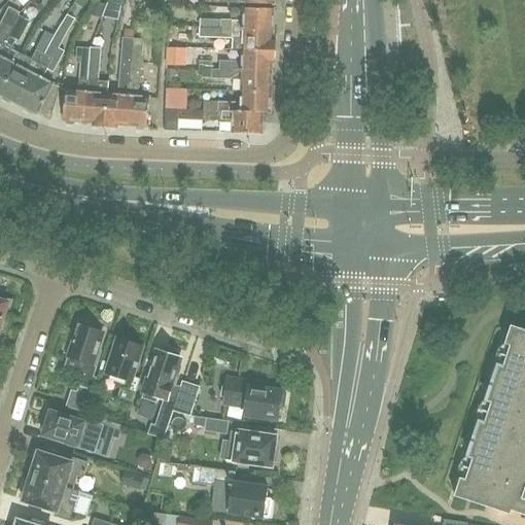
[(0,45),(6,34),(10,27),(15,15),(16,15),(18,14),(21,7),(12,3),(6,8),(0,19),(0,22),(2,23),(0,26),(0,45)]
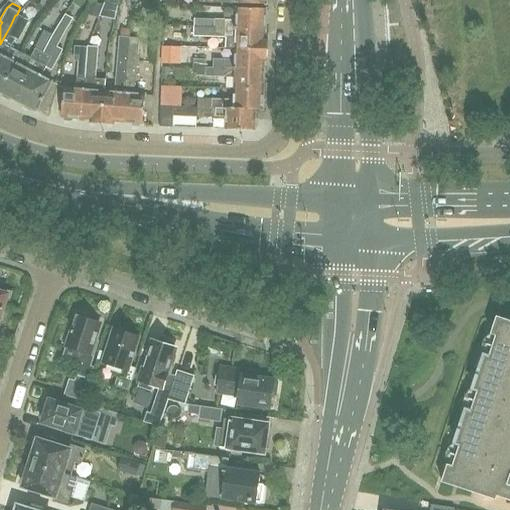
[(192,25),(264,28),(264,19),(267,17),(267,12),(264,10),(264,7),(235,6),(235,18),(193,17),(192,25)]
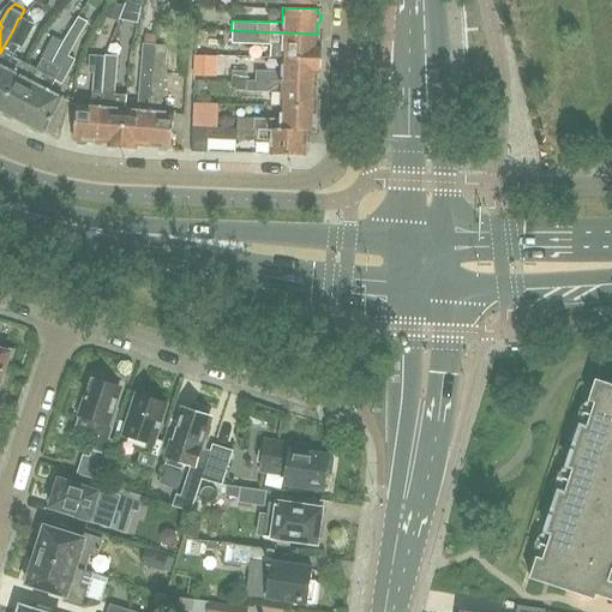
[(17,73),(5,67),(17,45),(21,47),(33,24),(21,18),(21,17),(19,18),(18,18),(12,31),(7,40),(0,53),(0,106),(17,73)]
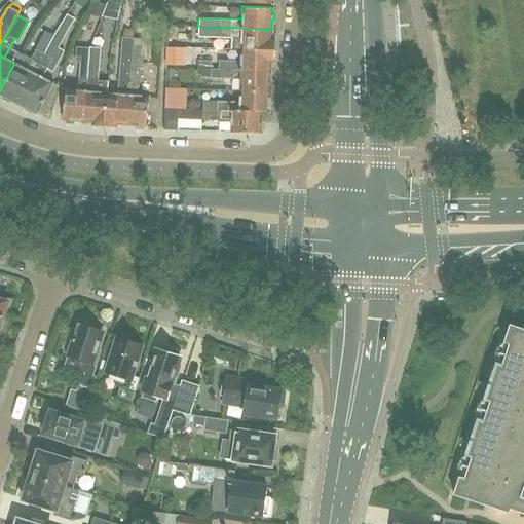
[(43,53),(33,73),(17,103),(24,106),(24,109),(30,112),(33,111),(36,112),(51,82),(41,77),(46,68),(51,71),(63,50),(57,47),(67,29),(59,25),(43,53)]
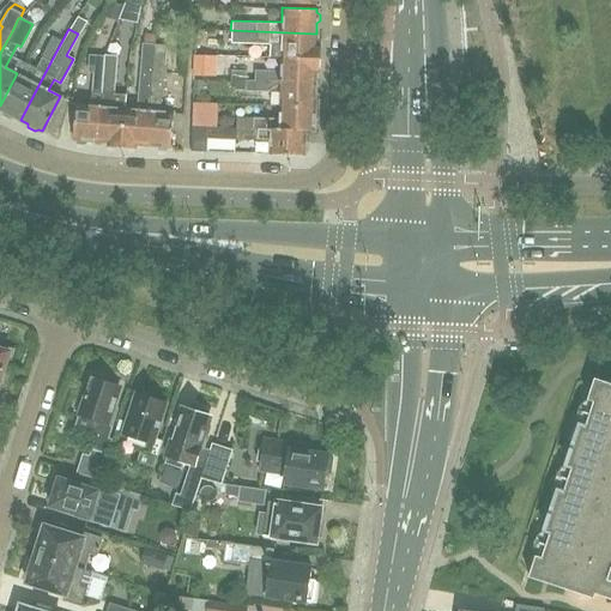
[(315,43),(316,34),(230,30),(230,41),(268,42),(268,56),(280,56),(319,58),(319,43),(315,43)]
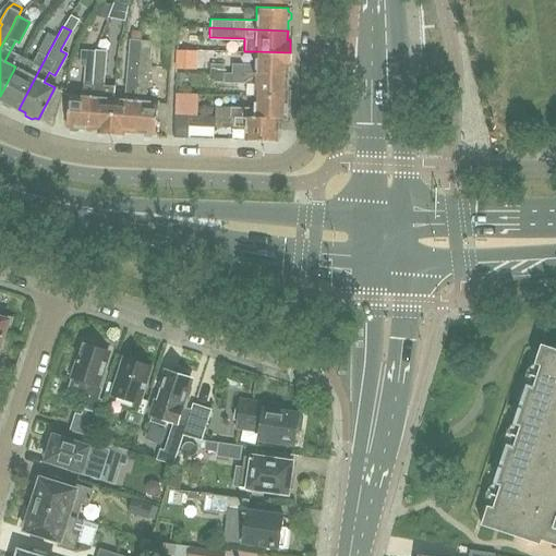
[(112,98),(110,133),(123,134),(123,131),(132,132),(136,76),(140,39),(130,38),(124,99),(112,98)]
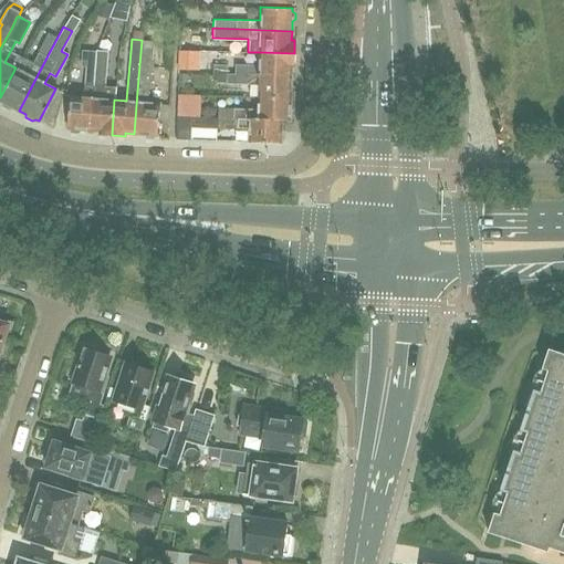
[(145,137),(153,138),(154,135),(156,135),(158,103),(146,102),(149,41),(142,40),(138,77),(134,134),(144,134),(145,137)]
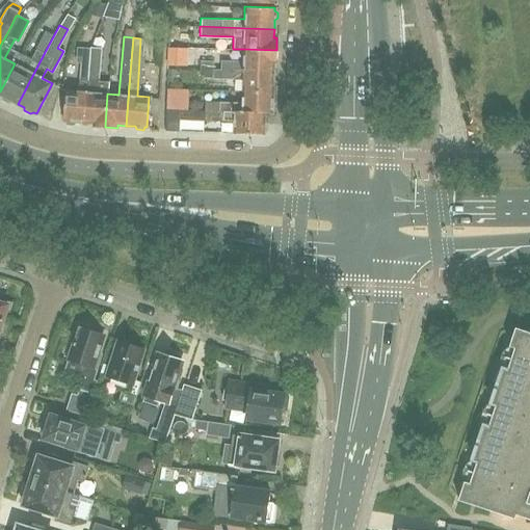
[(86,91),(84,122),(93,123),(93,126),(105,127),(107,94),(108,81),(96,81),(97,71),(98,49),(89,49),(88,61),(88,62),(88,70),(86,91)]
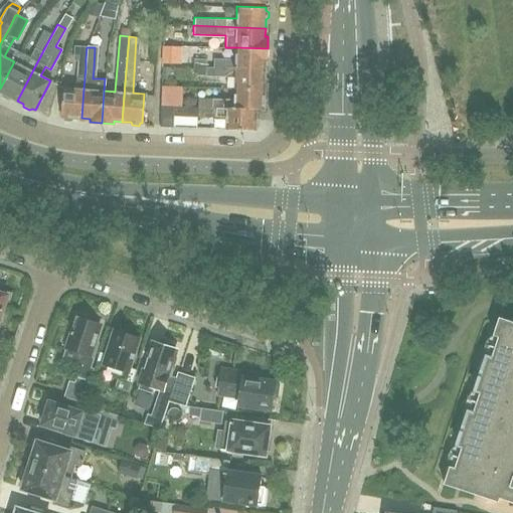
[(212,66),(234,67),(264,68),(264,59),(268,59),(268,48),(235,47),(234,59),(212,59),(212,66)]
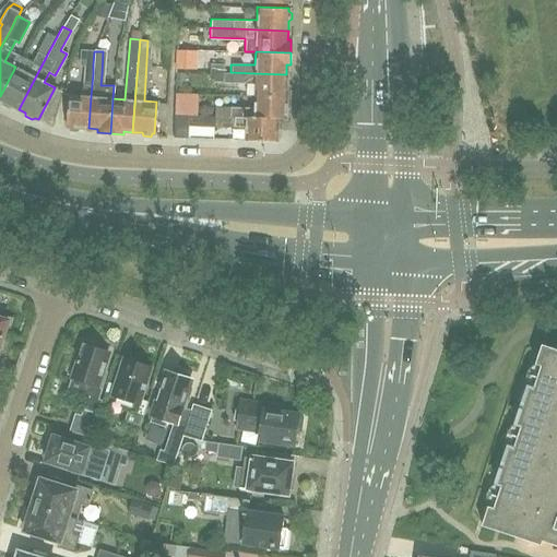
[(11,105),(19,109),(35,78),(46,57),(37,52),(27,73),(15,67),(0,96),(0,98),(1,99),(1,104),(8,107),(11,105)]
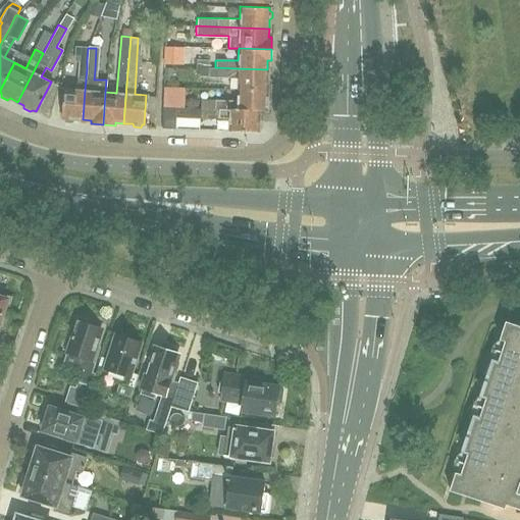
[(64,88),(61,118),(63,118),(64,120),(72,121),(73,118),(83,119),(85,90),(87,68),(87,61),(78,61),(78,67),(76,89),(64,88)]
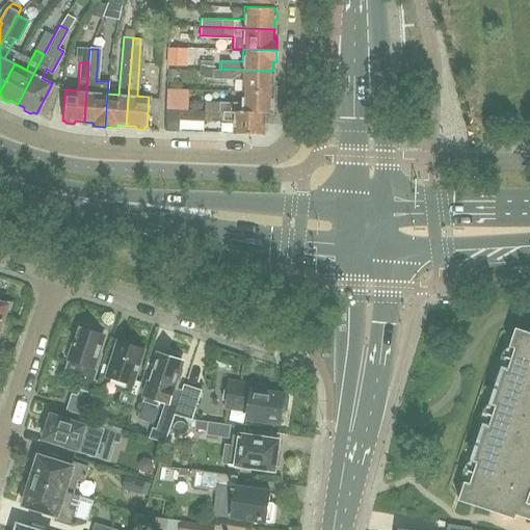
[(272,79),(272,71),(242,70),(219,69),(213,69),(199,69),(199,78),(212,78),(242,79),(241,90),(275,91),(275,81),(272,79)]
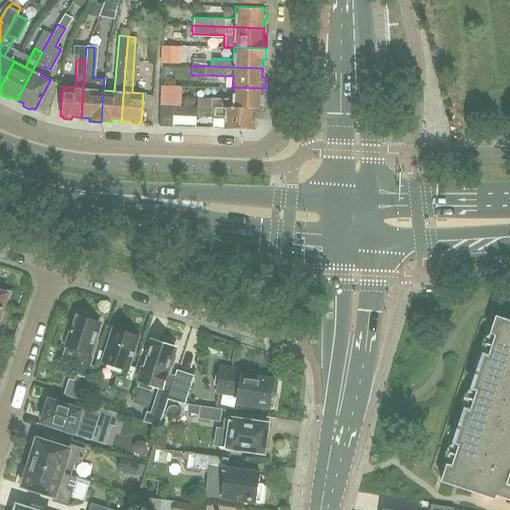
[(171,70),(161,69),(161,78),(171,78),(171,70)]
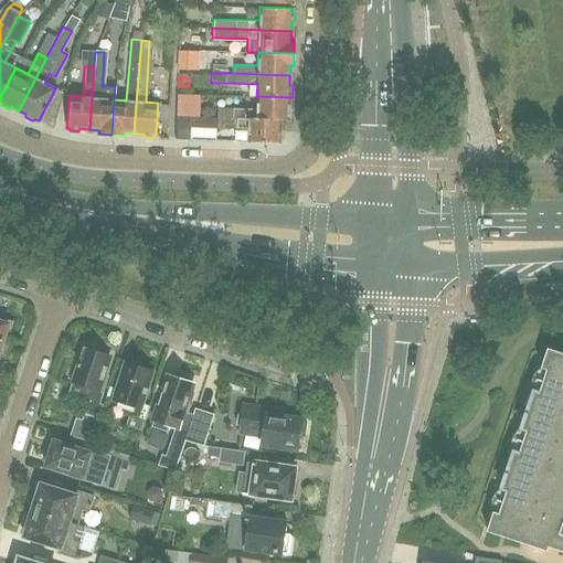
[(178,94),(177,116),(192,116),(193,94),(178,94)]
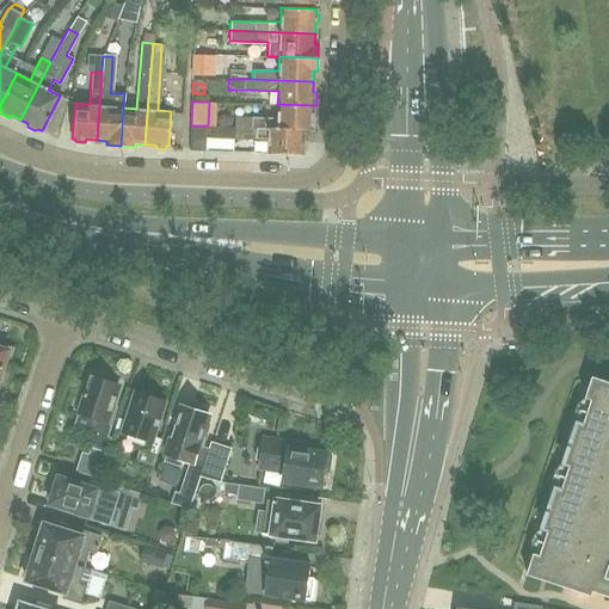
[(234,117),(234,127),(303,129),(312,129),(312,117),(315,115),(317,105),(277,104),(277,118),(234,117)]
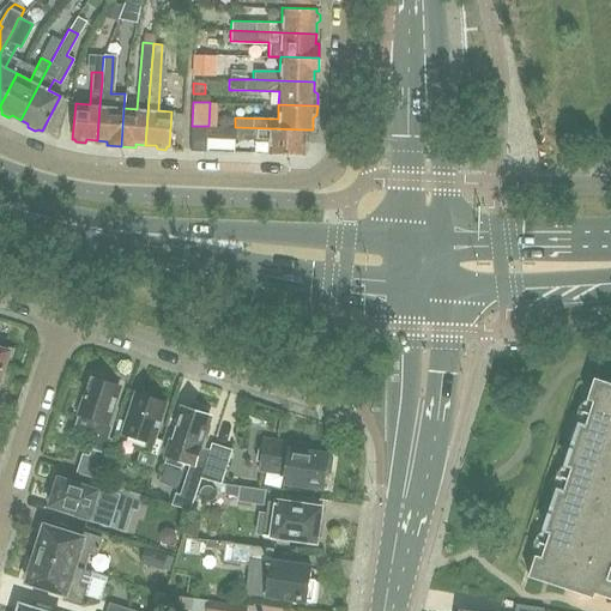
[(219,137),(235,137),(235,138),(268,139),(268,152),(303,153),(303,151),(307,149),(307,141),(303,139),(304,129),(235,127),(219,126),(219,137)]
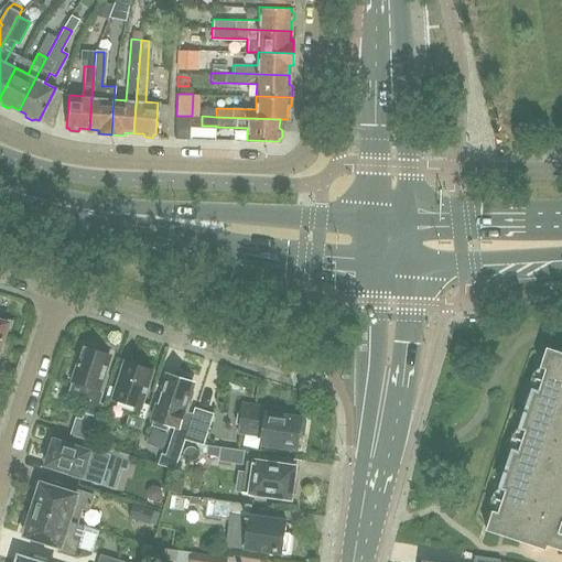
[(176,138),(187,139),(187,117),(176,117),(176,138)]
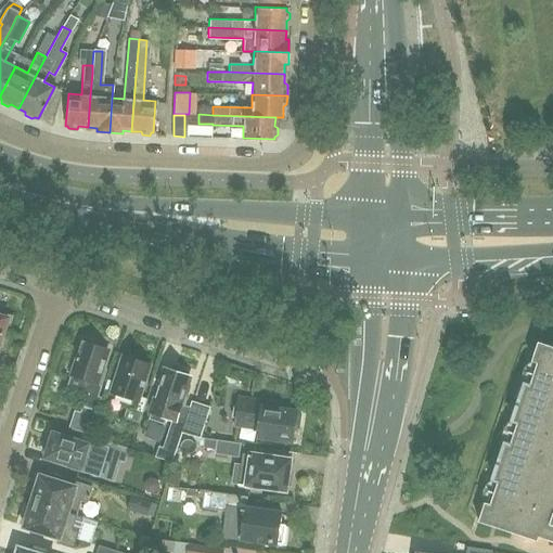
[(0,346),(1,346),(4,337),(1,336),(5,321),(9,322),(11,316),(0,311),(0,346)]
